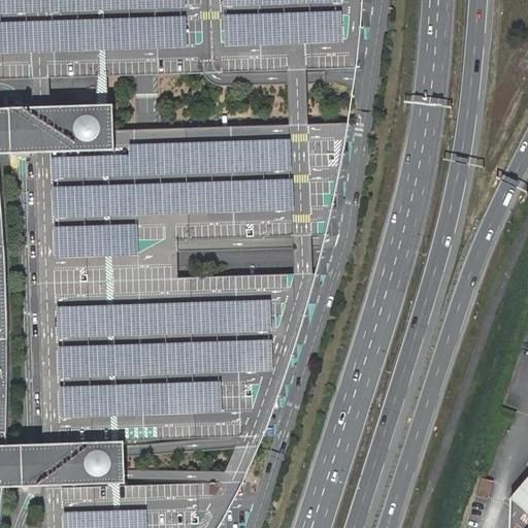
[(360,0),(0,0),(0,79),(28,78),(135,75),(212,72),(355,68),(359,27),(360,0)]
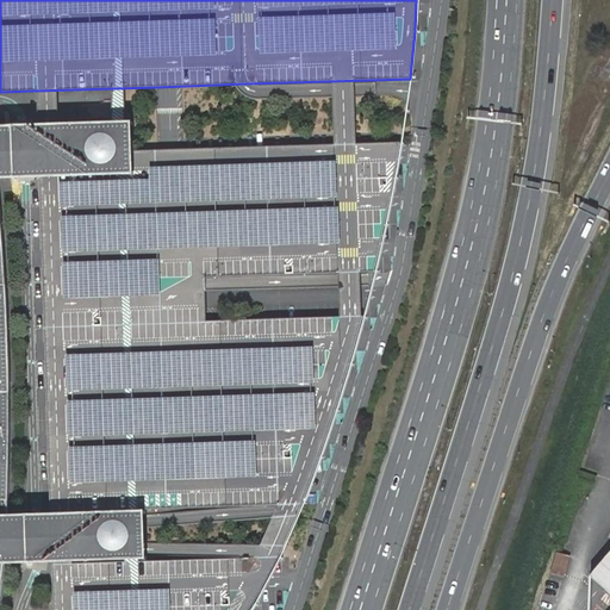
[(134,173),(132,151),(131,119),(0,124),(0,134),(6,134),(7,167),(0,167),(0,176),(39,176),(134,173)]
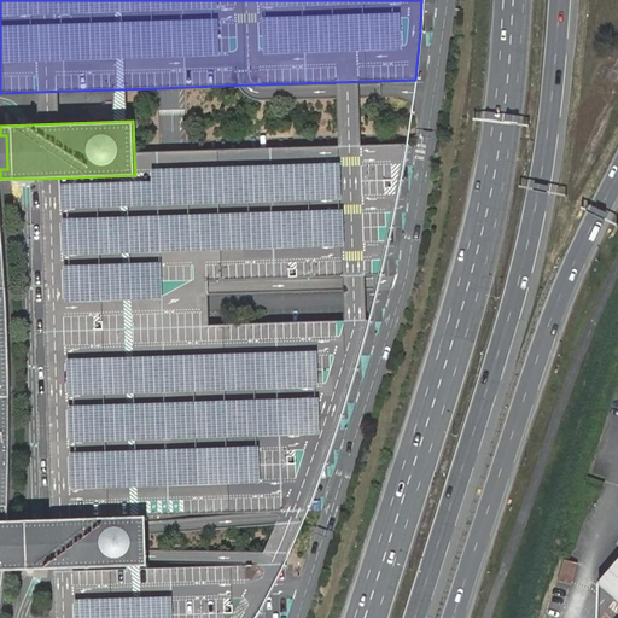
[(0,602),(3,583),(4,572),(4,570),(5,563),(18,563),(17,531),(6,531),(6,528),(6,524),(7,497),(7,460),(7,453),(7,417),(7,397),(7,391),(7,365),(6,339),(4,295),(4,278),(1,261),(0,243),(0,169),(7,169),(6,135),(0,135),(0,602)]
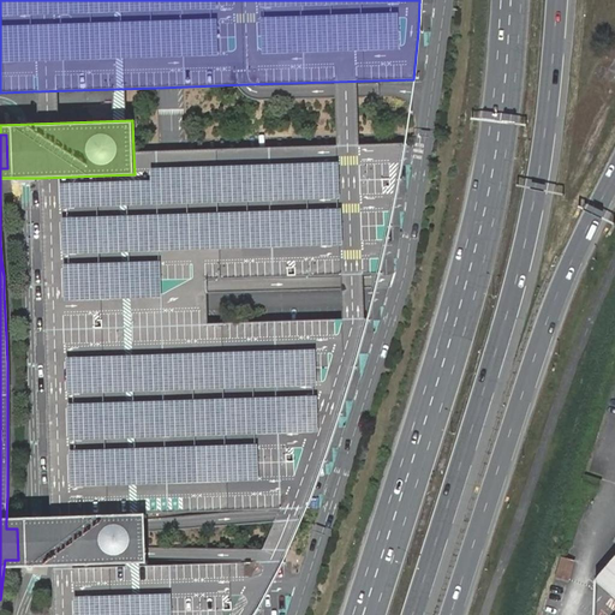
[(195,149),(133,153),(135,174),(40,178),(52,519),(145,517),(311,491),(324,454),(341,405),(356,358),(365,318),(208,324),(208,293),(207,280),(377,274),(388,226),(404,143),(195,149)]
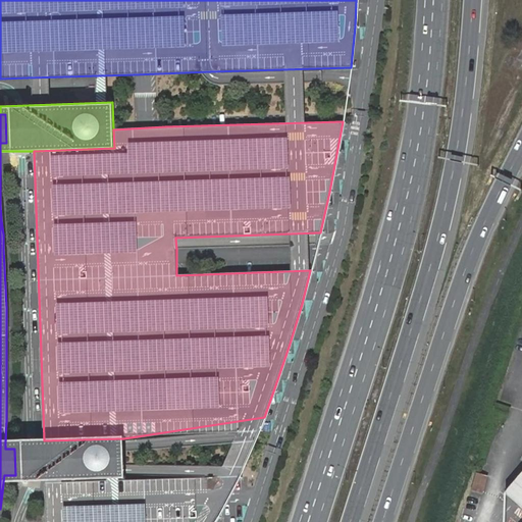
[(124,479),(123,438),(44,440),(5,442),(5,446),(5,449),(14,449),(15,475),(4,475),(3,481),(3,483),(45,482),(124,479)]
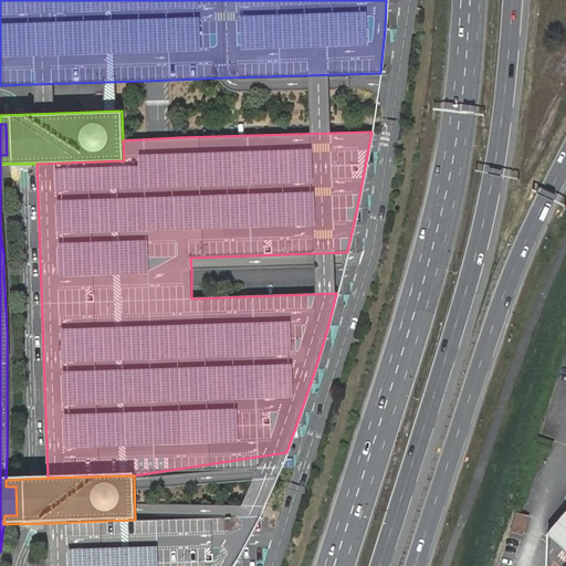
[(519,510),(512,530),(525,534),(532,514),(519,510)]
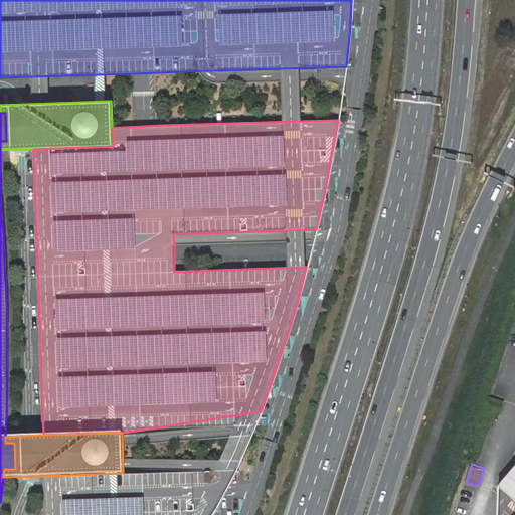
[(514,467),(499,487),(513,499),(514,496),(514,467)]
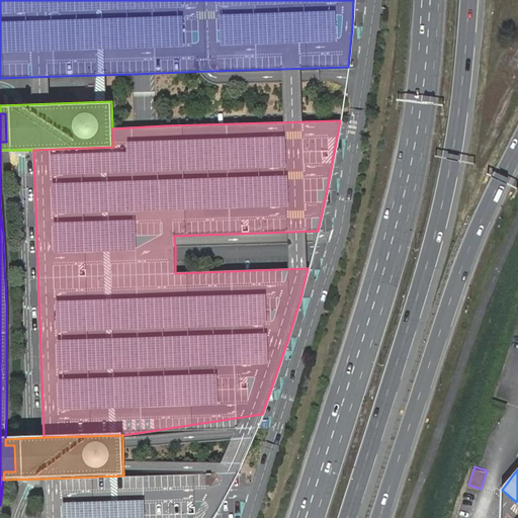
[(123,476),(45,479),(46,517),(210,517),(219,508),(226,494),(228,471),(123,476)]
